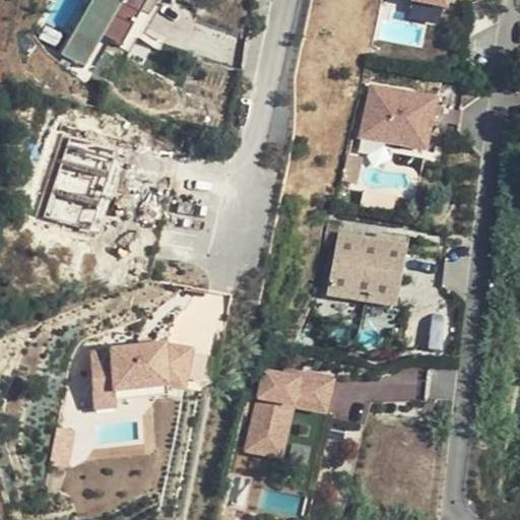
[(103,37),(123,46),(144,0),(88,0),(63,56),(88,68),(103,37)]
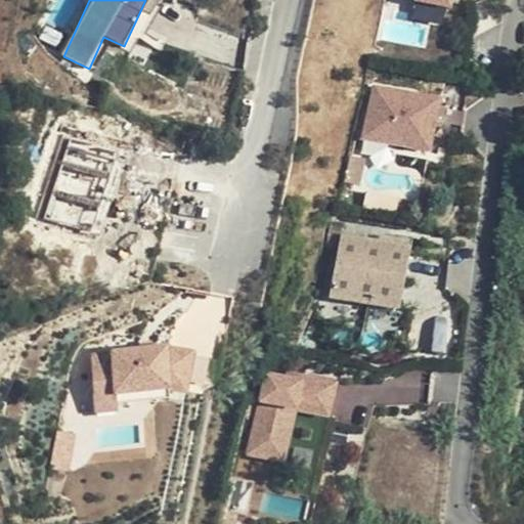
[(411,0),(411,2),(452,9),(454,0),(411,0)]
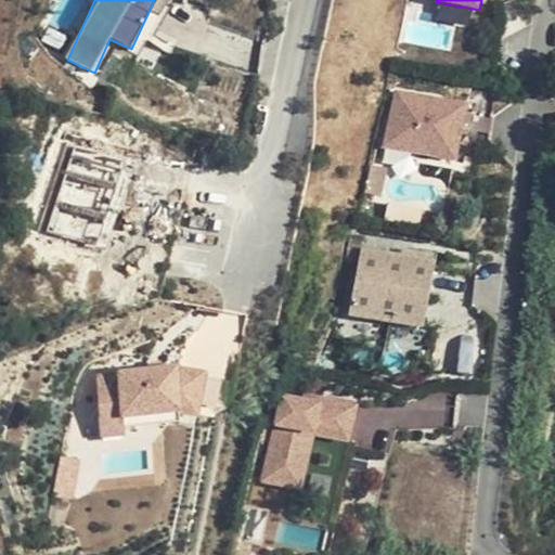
[(395,90),(384,145),(456,159),(467,104),(395,90)]
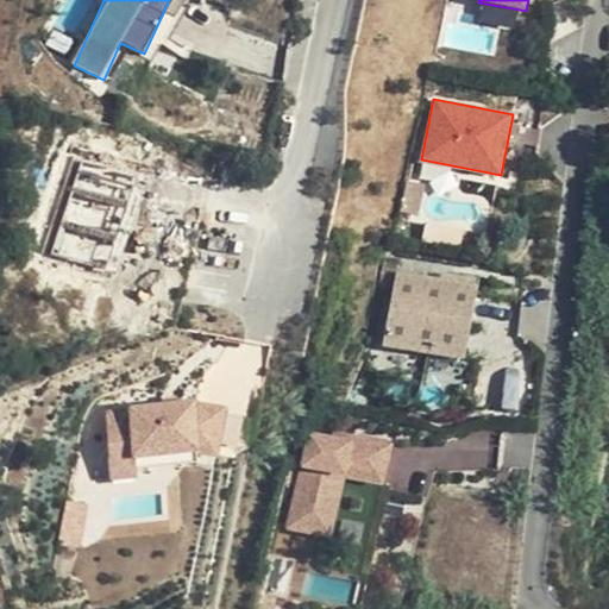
[(396,271),(383,346),(464,359),(476,284),(396,271)]
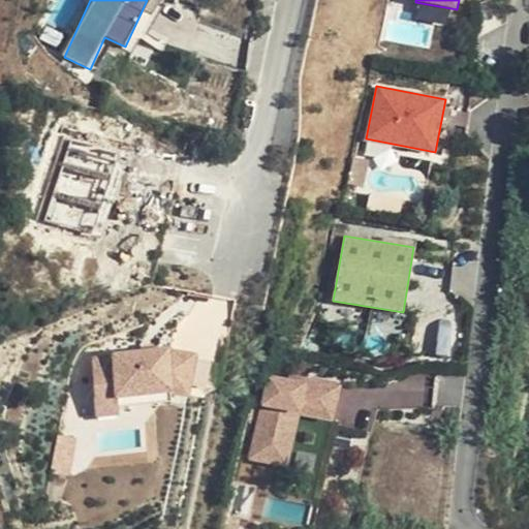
[(439,320),(434,354),(450,356),(456,322),(439,320)]
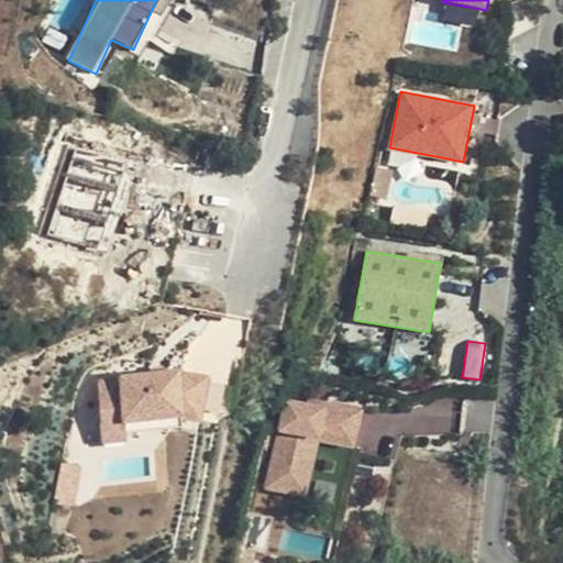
[(98,379),(105,437),(129,434),(127,422),(183,416),(201,420),(211,377),(179,371),(98,379)]
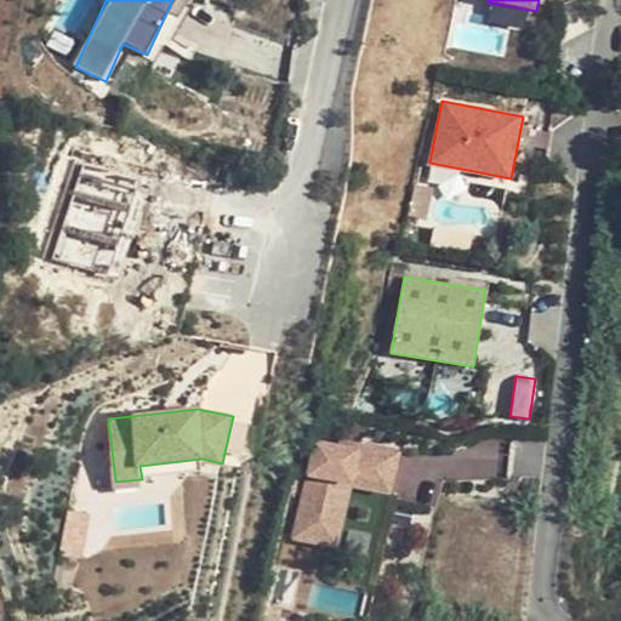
[(312,436),(291,536),(340,546),(351,489),(393,497),(402,454),(312,436)]
